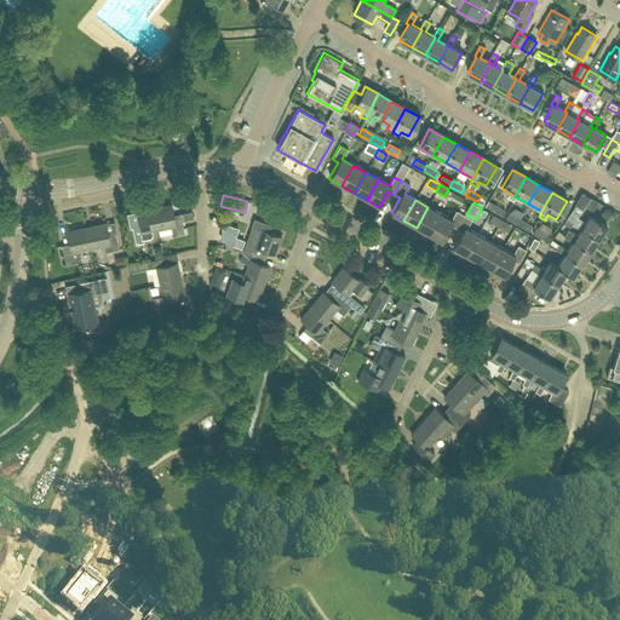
[(489,208),(501,216),(504,210),(493,202),(489,208)]
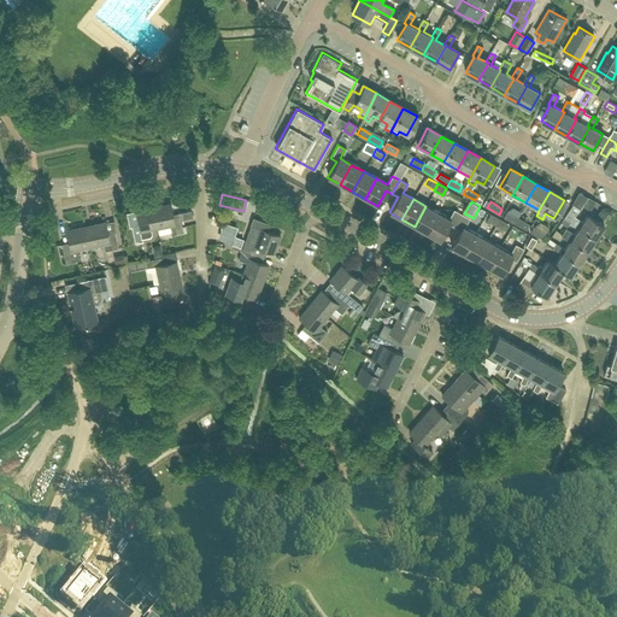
[(153,207),(158,229),(169,227),(171,235),(176,234),(183,233),(180,216),(172,218),(170,204),(153,207)]
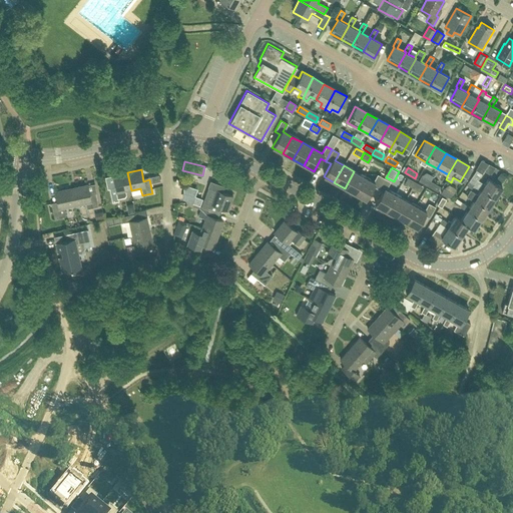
[(477,179),(481,175),(482,173),(476,170),(469,180),(474,184),(473,185),(481,190),(494,199),(502,187),(489,178),(485,184),(477,179)]
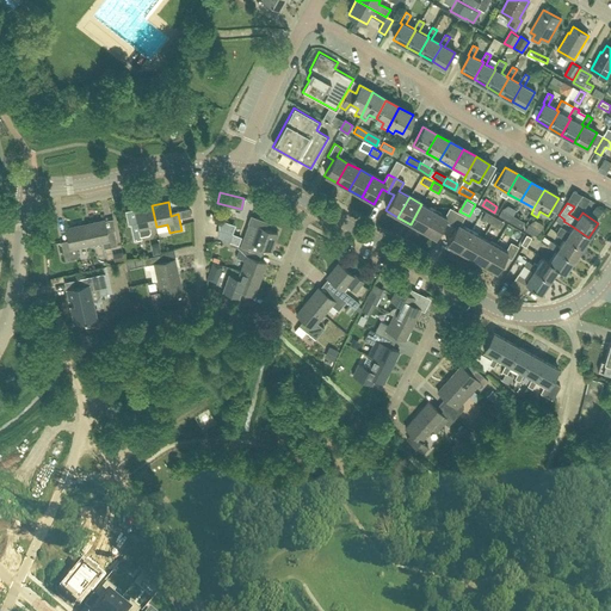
[(423,232),(433,211),(421,204),(411,224),(423,232)]
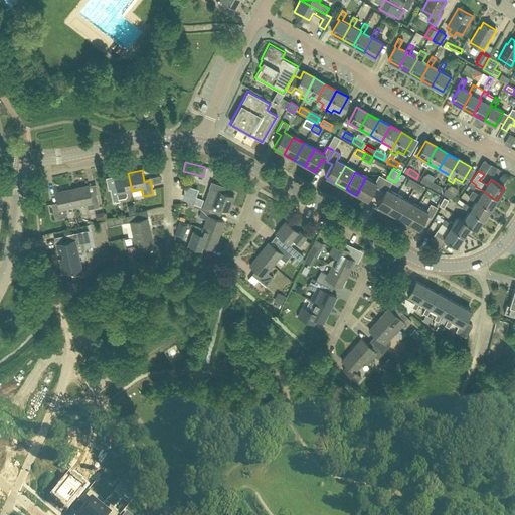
[(127,195),(126,192),(132,191),(128,173),(113,176),(116,188),(111,189),(113,202),(119,201),(119,199),(125,197),(127,195)]
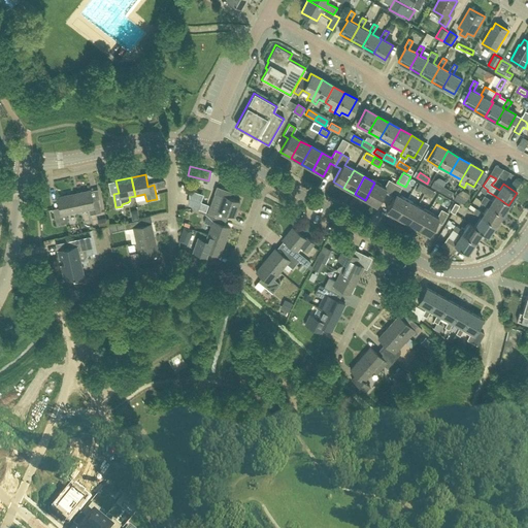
[(383,193),(388,196),(395,184),(388,180),(384,188),(374,183),(365,200),(375,206),(383,193)]
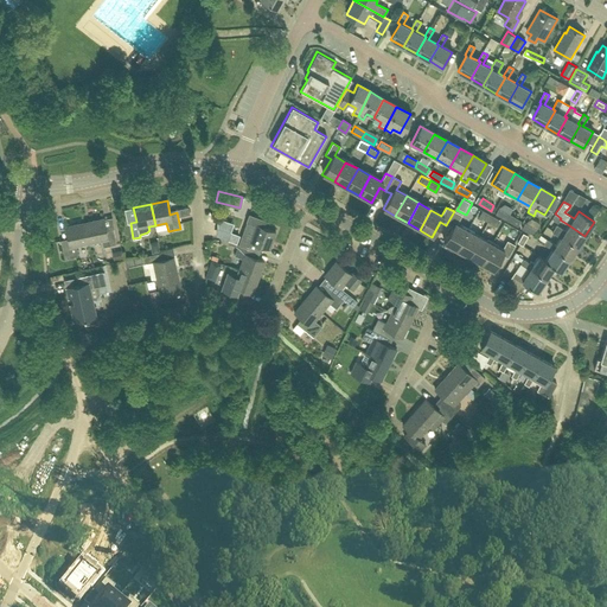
[(506,219),(509,213),(498,208),(494,213),(506,219)]
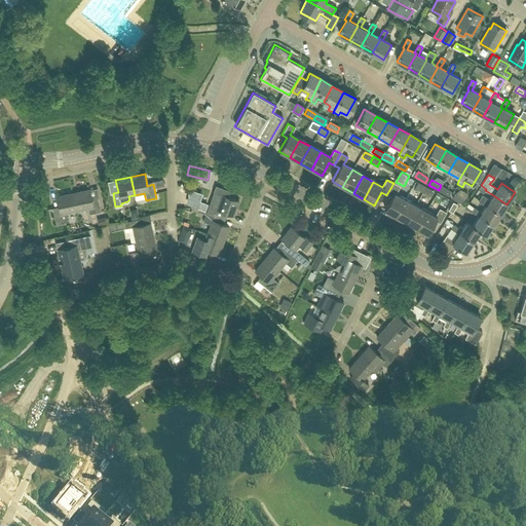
[(422,191),(425,186),(417,182),(414,187),(422,191)]
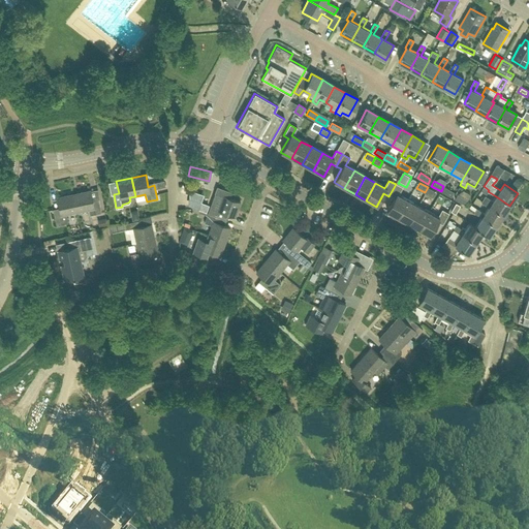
[(398,218),(407,200),(397,195),(402,188),(396,184),(389,196),(394,198),(386,212),(398,218)]
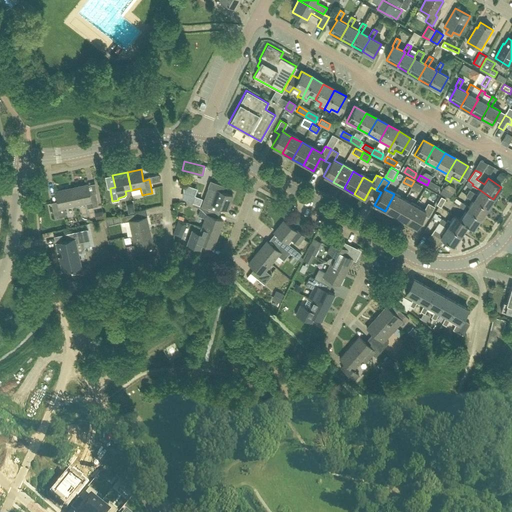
[(152,182),(153,189),(162,186),(160,179),(152,182)]
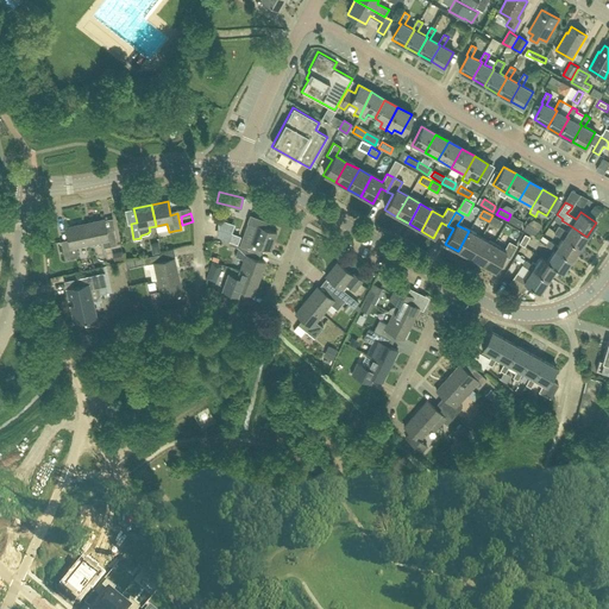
[(522,220),(510,214),(508,220),(519,226),(522,220)]
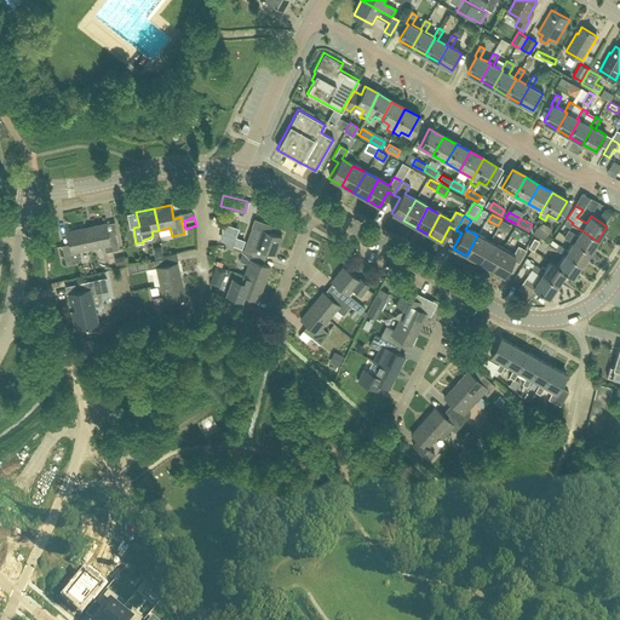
[(251,227),(247,239),(256,242),(253,246),(246,244),(242,250),(258,256),(263,258),(265,251),(275,254),(281,237),(267,233),(269,225),(253,219),(251,227)]
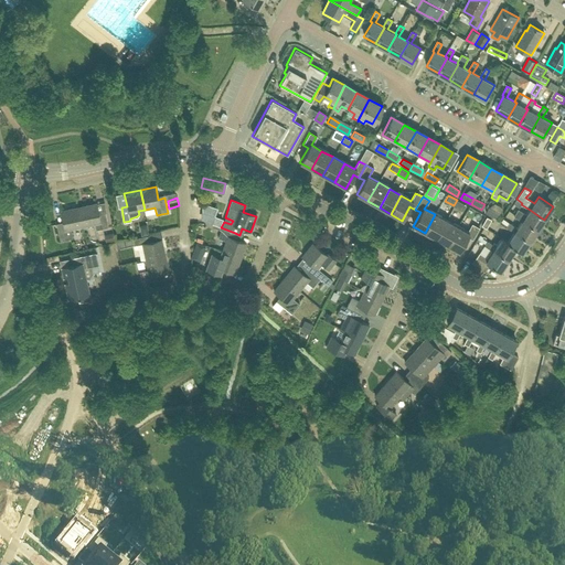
[(465,204),(457,200),(454,205),(461,211),(465,204)]
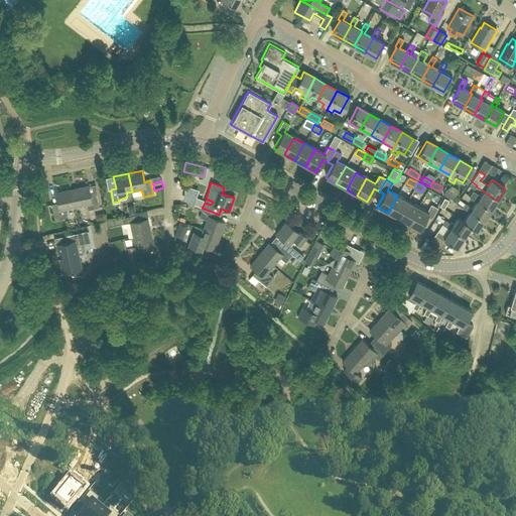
[(72,189),(76,207),(87,204),(88,209),(93,208),(93,209),(99,208),(96,195),(90,196),(88,185),(72,189)]
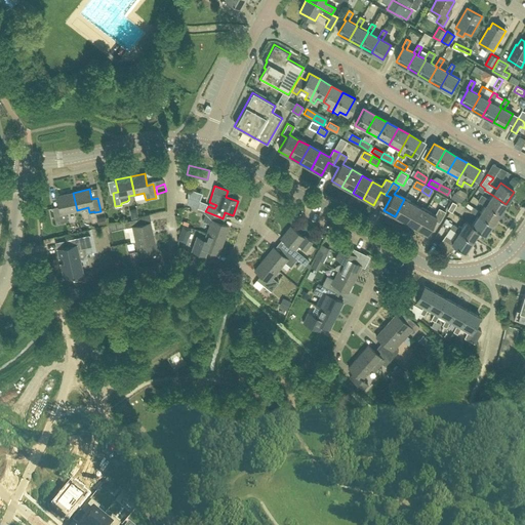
[(453,192),(450,197),(460,202),(463,198),(453,192)]
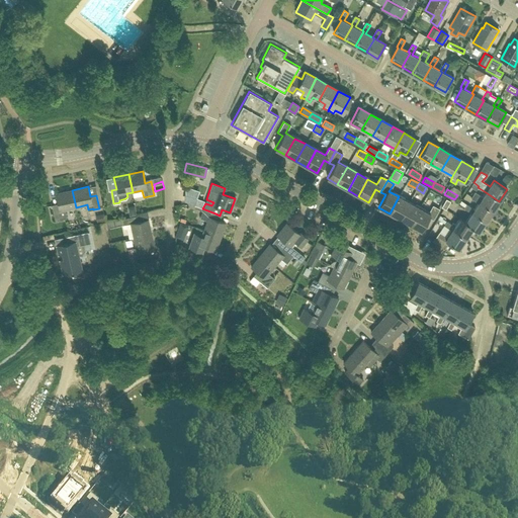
[(52,205),(55,219),(56,221),(67,219),(65,209),(76,207),(72,190),(55,194),(58,203),(52,205)]
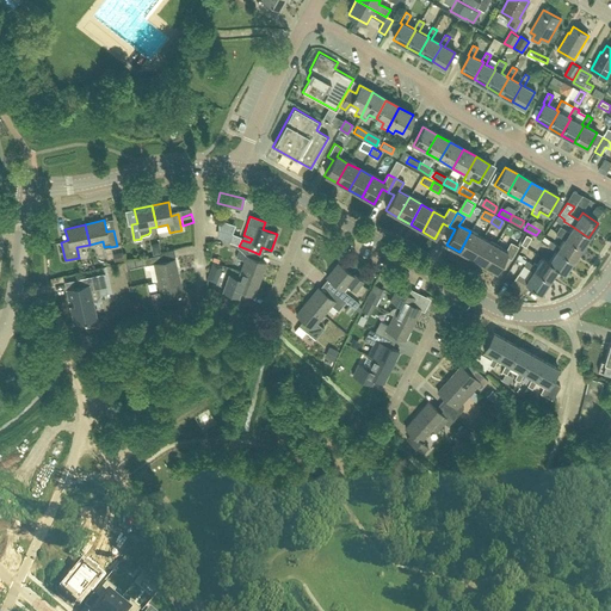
[(565,239),(580,250),(588,238),(573,227),(572,228),(568,233),(560,227),(555,233),(565,239)]
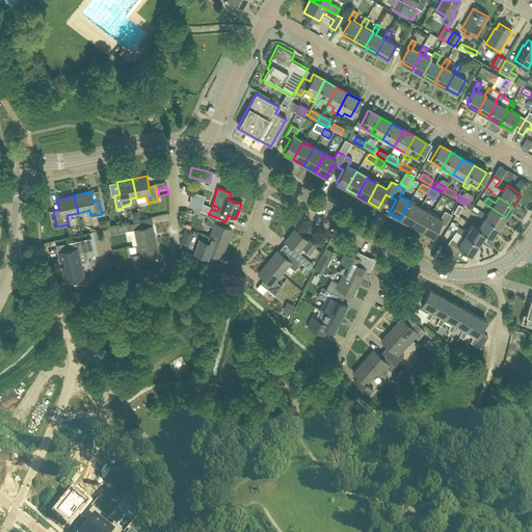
[(400,219),(410,225),(420,208),(409,202),(400,219)]
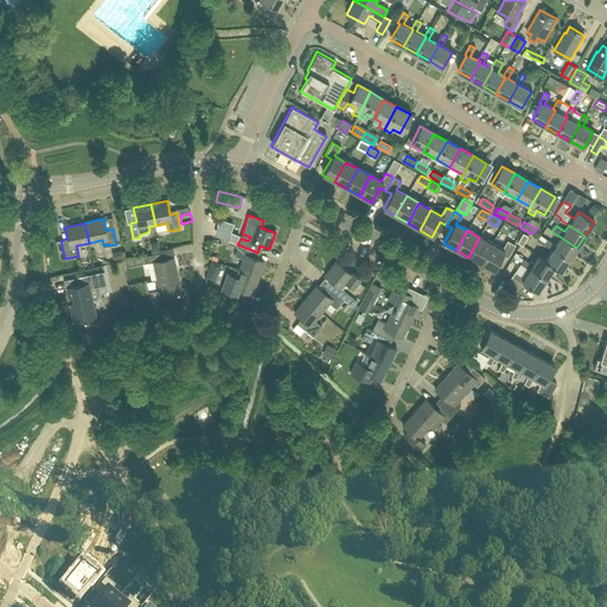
[(522,246),(528,235),(522,232),(517,242),(522,246)]
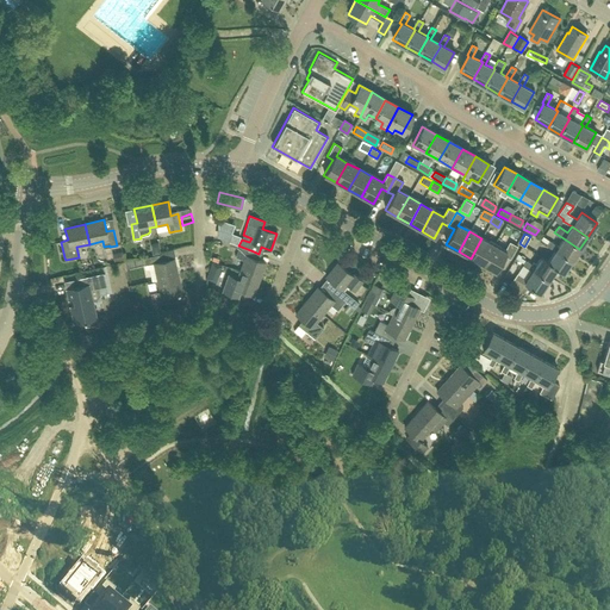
[(471,259),(483,265),(493,246),(481,238),(471,259)]
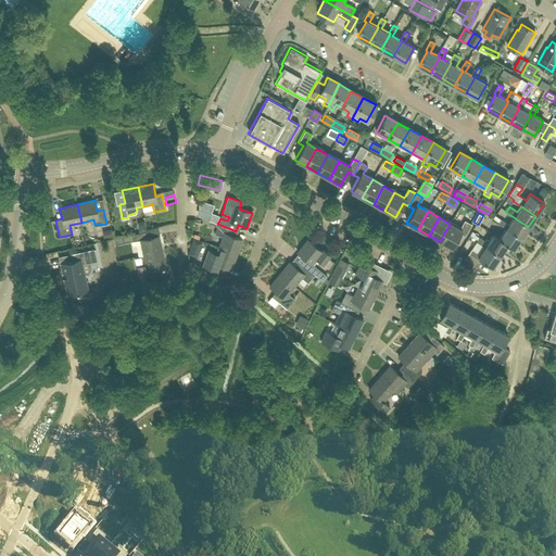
[(506,228),(520,238),(528,227),(514,217),(508,225),(501,219),(497,223),(506,229),(506,228)]
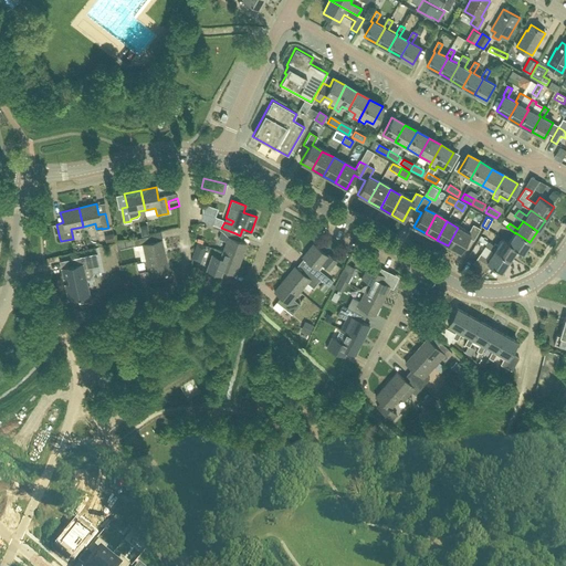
[(468,238),(472,241),(473,241),(480,229),(472,224),(468,233),(458,228),(448,245),(459,252),(468,238)]
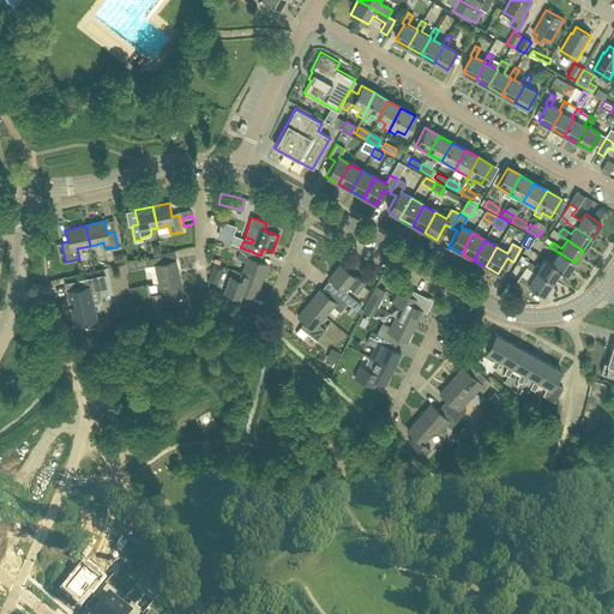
[(245,262),(240,274),(262,281),(268,265),(258,262),(260,256),(256,253),(240,247),(236,259),(245,262)]
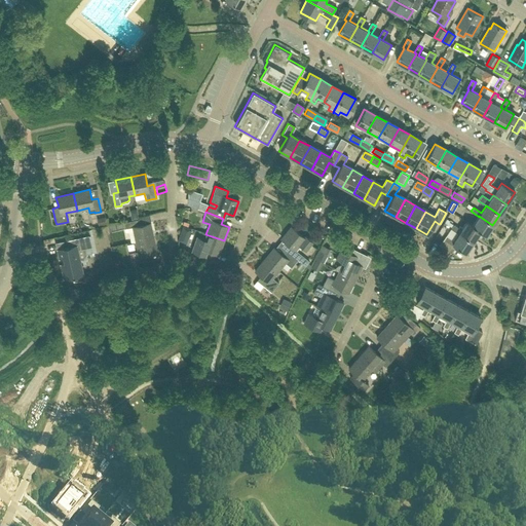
[(451,218),(459,221),(461,215),(453,212),(451,218)]
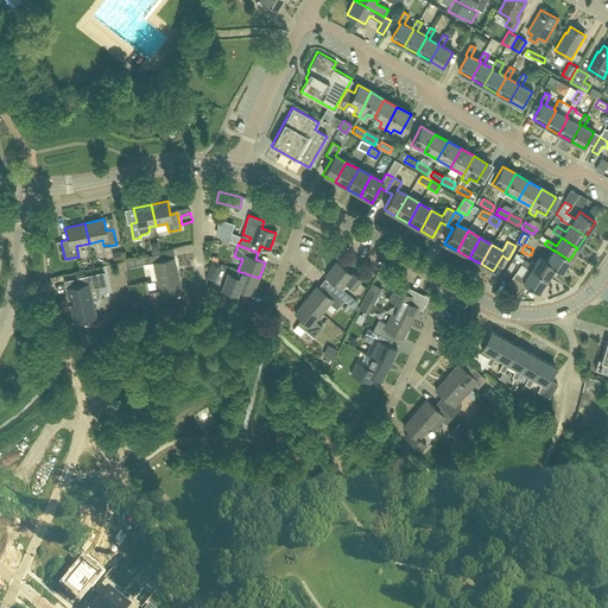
[(553,251),(546,261),(555,267),(562,272),(569,260),(553,249),(553,251)]
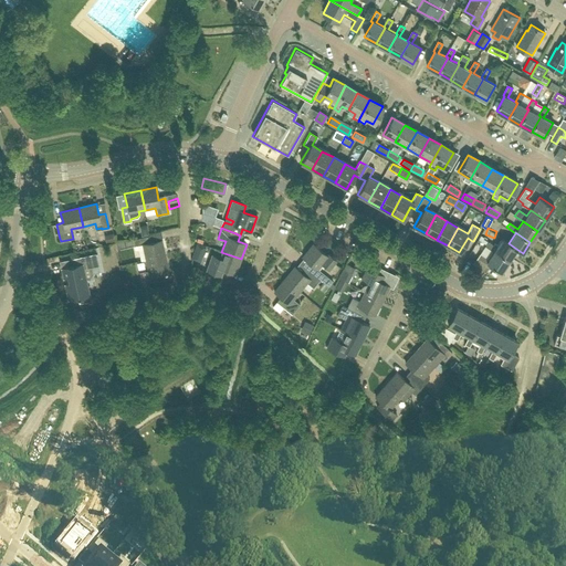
[(146,259),(165,255),(161,239),(149,242),(147,236),(133,239),(134,245),(143,244),(146,259)]
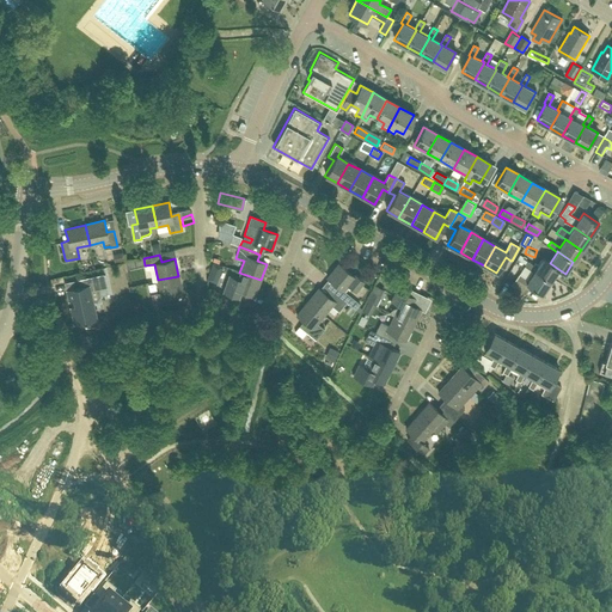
[(524,267),(533,273),(534,271),(550,281),(558,269),(550,263),(543,258),(538,265),(534,264),(533,267),(527,262),(525,265),(524,267)]
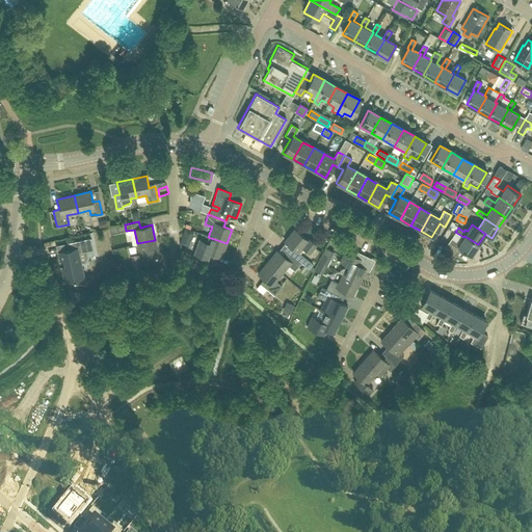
[(308,240),(307,241),(293,231),(284,242),(293,249),(289,255),(300,264),(303,266),(308,270),(312,265),(298,254),(302,249),(309,255),(315,246),(308,240)]
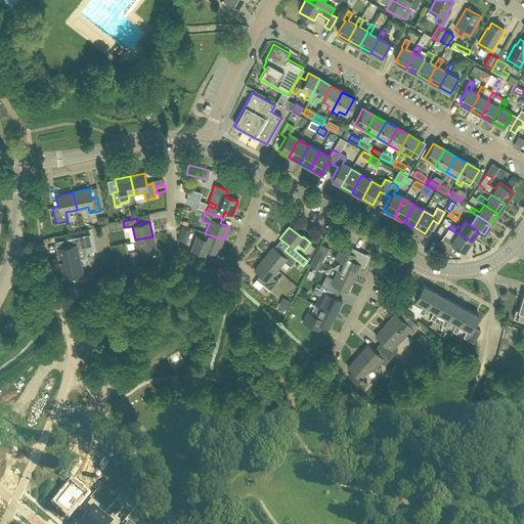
[(463,252),(471,241),(457,232),(456,233),(451,241),(444,235),(438,246),(448,253),(453,246),(463,252)]
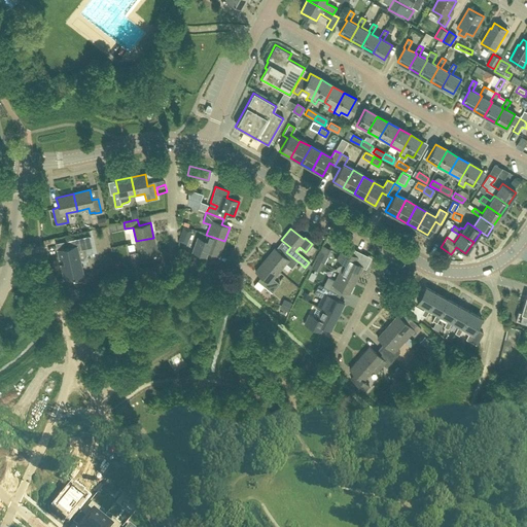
[(68,247),(61,248),(59,249),(65,278),(82,274),(77,249),(92,246),(90,235),(65,241),(67,241),(68,247)]
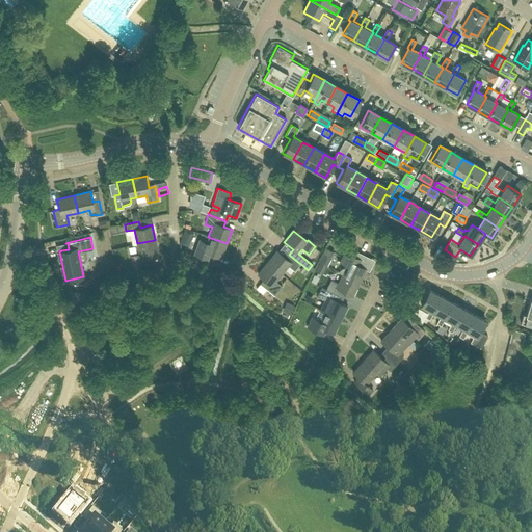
[(227,243),(208,237),(205,246),(197,244),(195,248),(193,254),(207,259),(209,254),(220,258),(227,243)]
